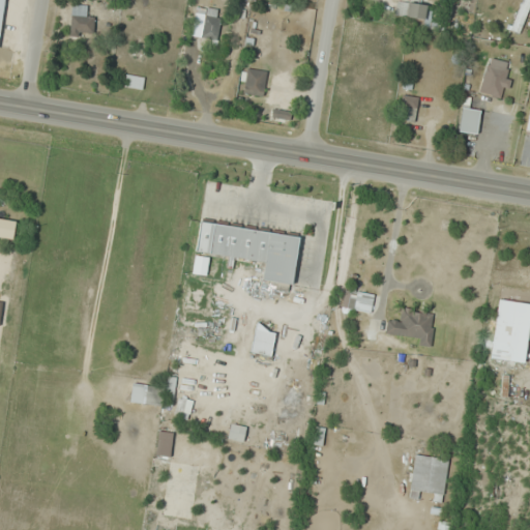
[(522,0),(512,25),(519,28),(529,0),(528,0),(522,0)]
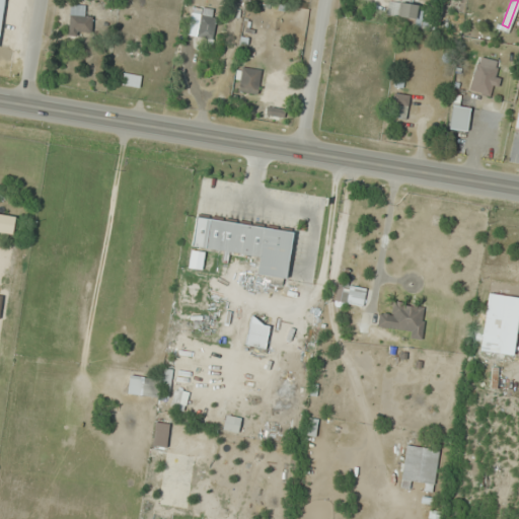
[(422,4),(387,1),(386,19),(421,22),(422,4)]
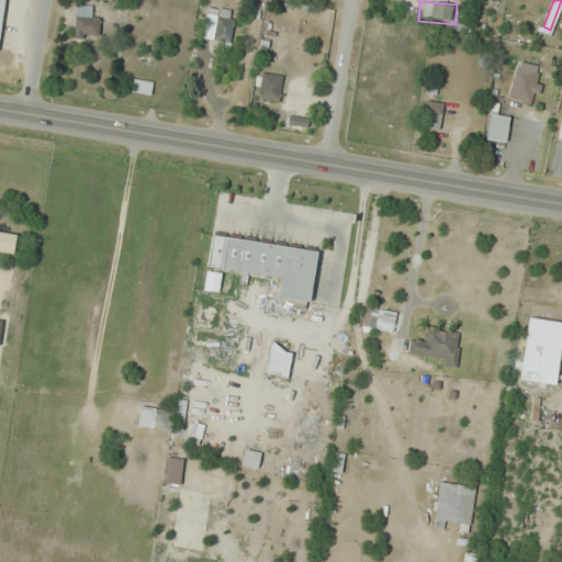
[(98,36),(98,15),(90,15),(90,4),(74,4),(74,36),(98,36)]
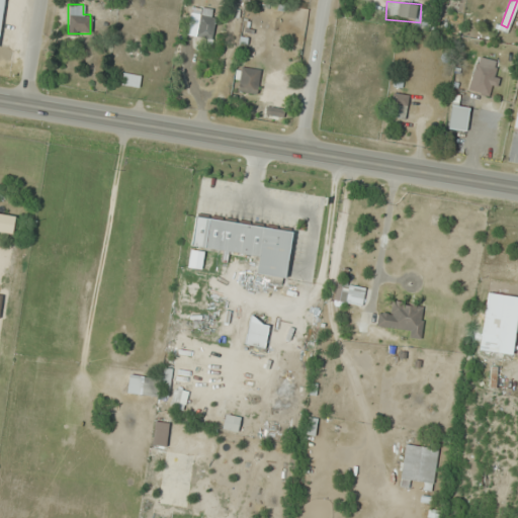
[(191,14),(198,15),(195,36),(211,39),(217,9),(192,5),(191,14)]
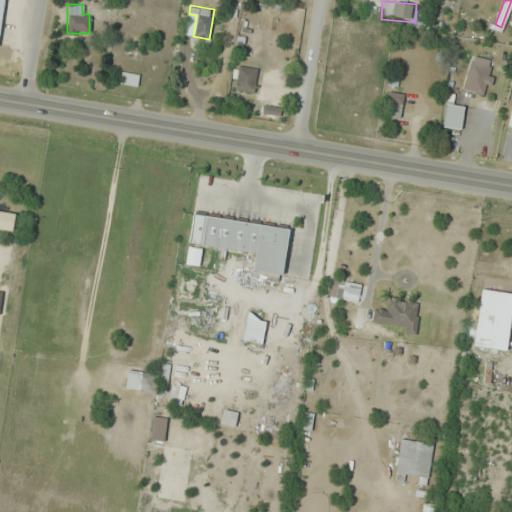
[(495,61),(471,54),(461,89),(485,96),(495,61)]
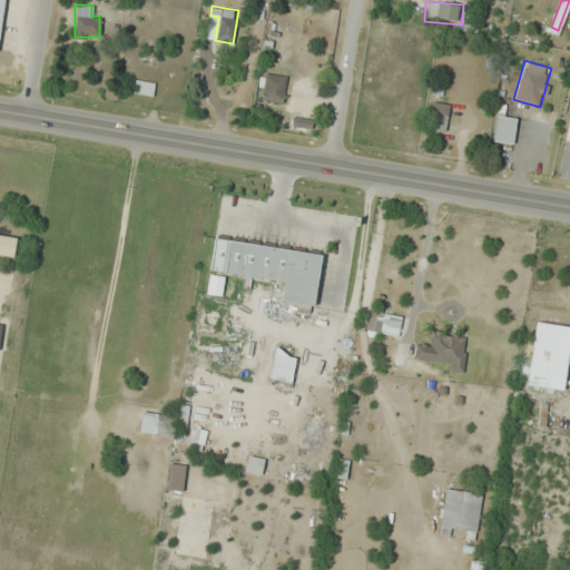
[(283,104),(286,76),(262,72),(257,100),(283,104)]
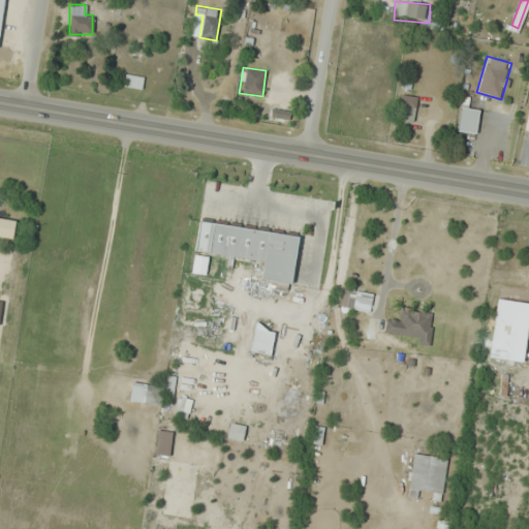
[(141,89),(143,76),(125,73),(123,86),(141,89)]
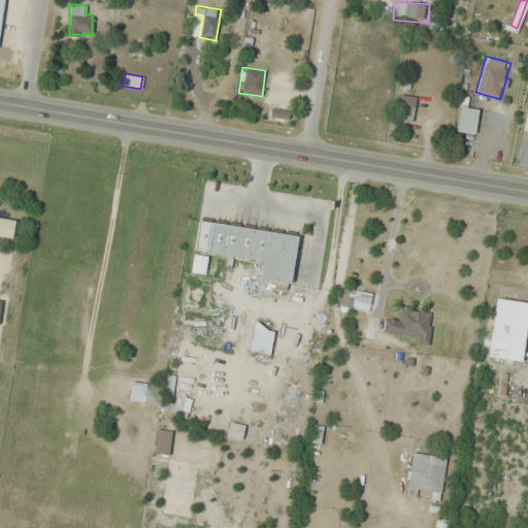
[(414,121),(414,96),(397,96),(397,121),(414,121)]
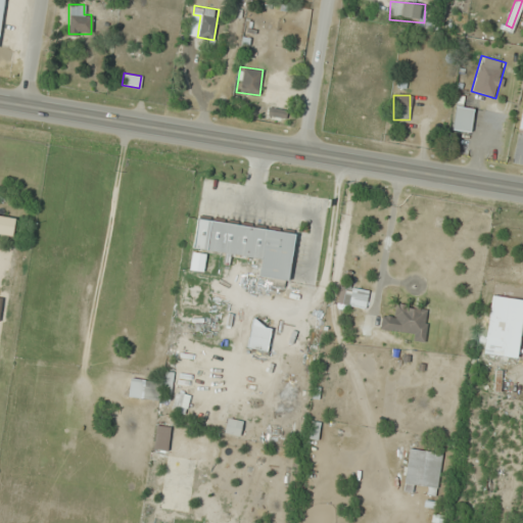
[(470,132),(473,107),(456,105),(452,130),(470,132)]
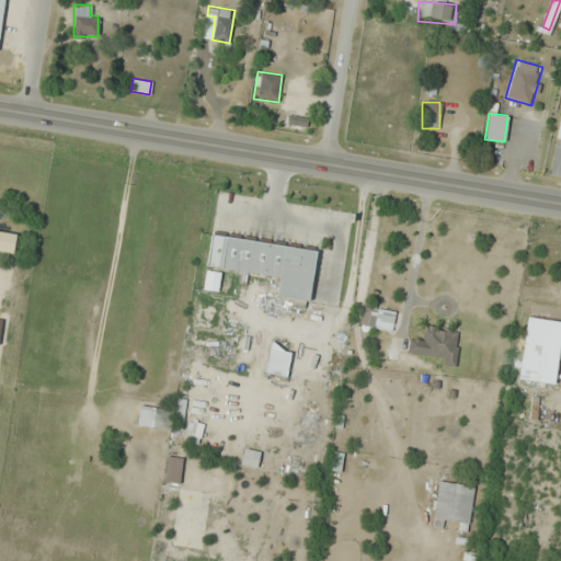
[(316,250),(210,233),(205,266),(278,277),(276,295),(295,298),(293,305),(306,307),(316,250)]
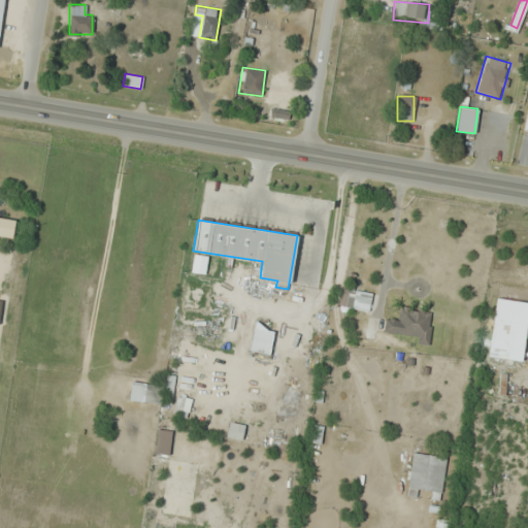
[(354,291),(342,289),(339,305),(351,308),(354,291)]
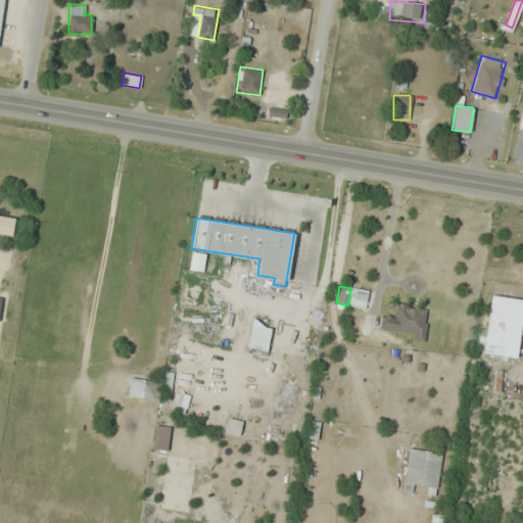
[(482,353),(516,359),(522,304),(522,298),(489,295),(482,353)]
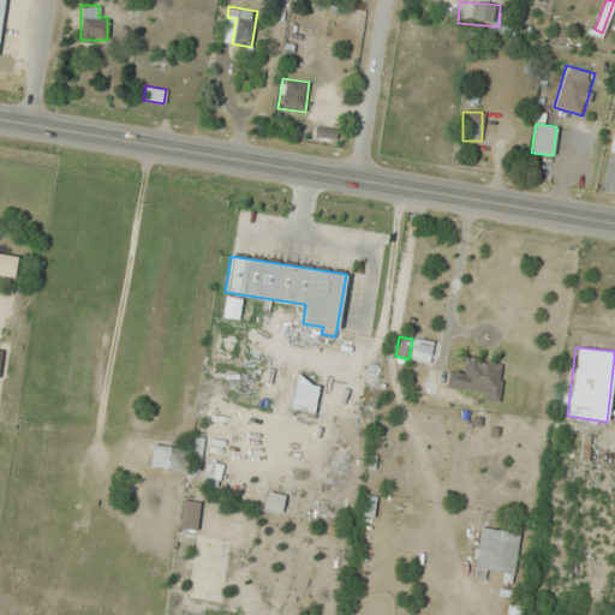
[(446,387),(484,389),(483,400),(499,401),(502,360),(463,358),(461,370),(448,369),(446,387)]
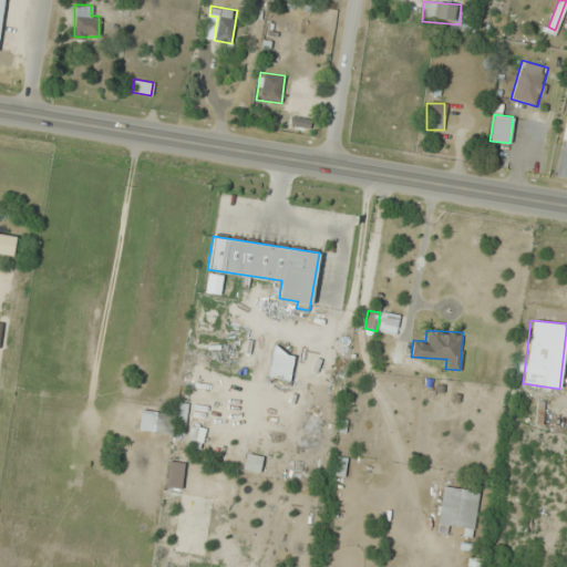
[(264,370),(281,381),(296,359),(278,348),(264,370)]
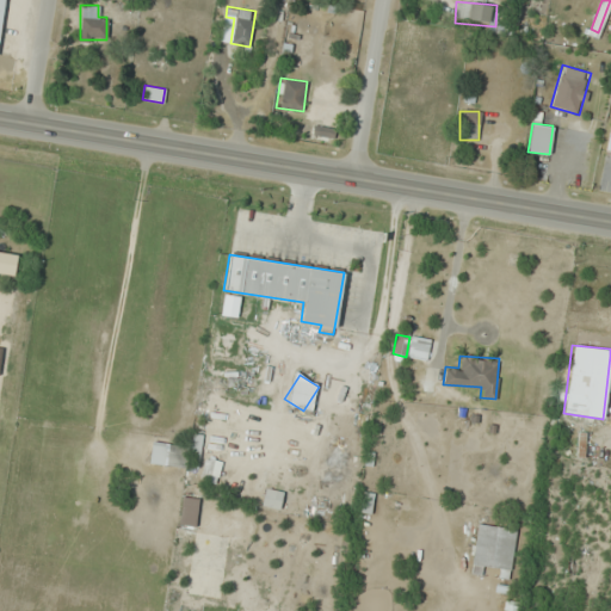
[(190,446),(152,442),(148,463),(186,468),(186,467),(197,468),(202,436),(191,433),(190,446)]
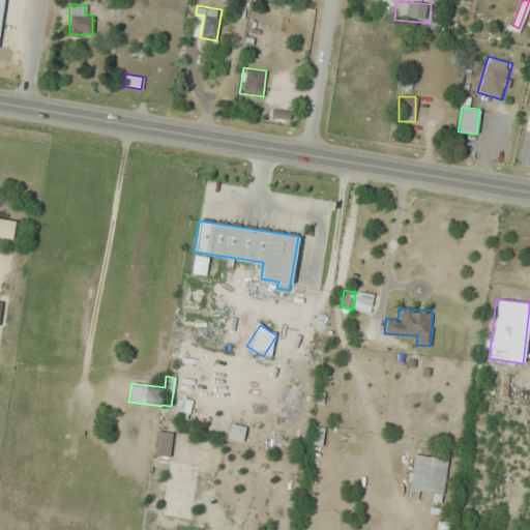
[(242,440),(244,425),(229,423),(227,439),(242,440)]
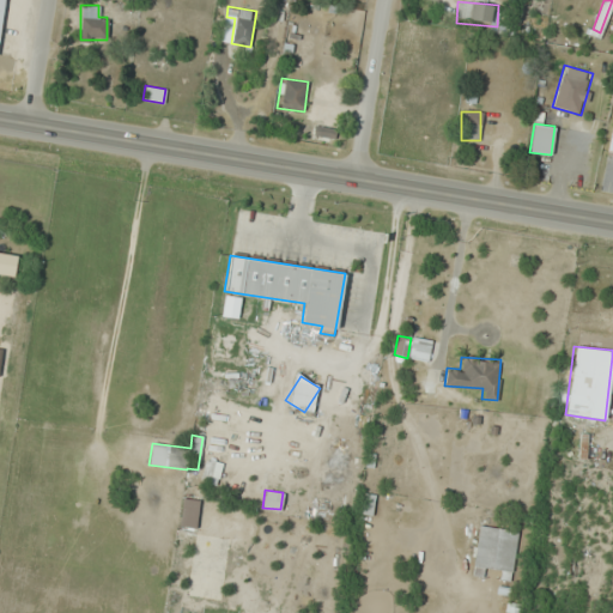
[(199,501),(182,498),(178,527),(195,529),(199,501)]
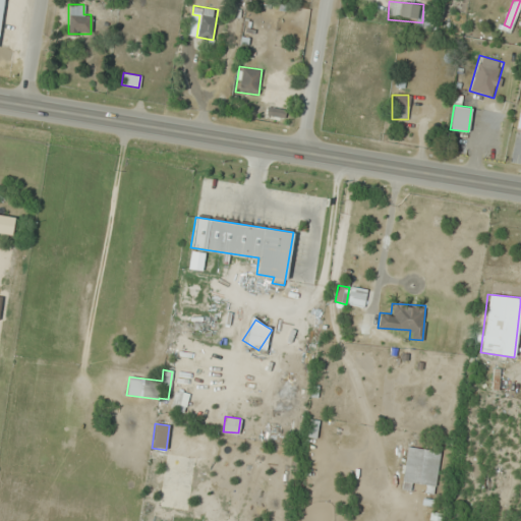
[(435,494),(441,446),(430,445),(429,449),(406,446),(400,488),(411,489),(412,482),(425,484),(423,493),(435,494)]
